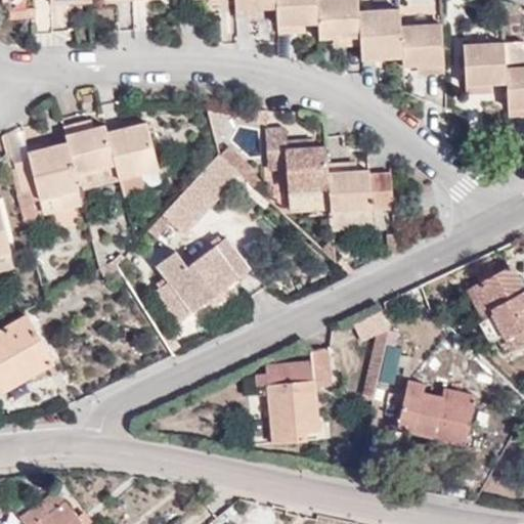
[(277,9),(276,0),(235,0),(236,3),(237,18),(260,18),(260,9),(277,9)]
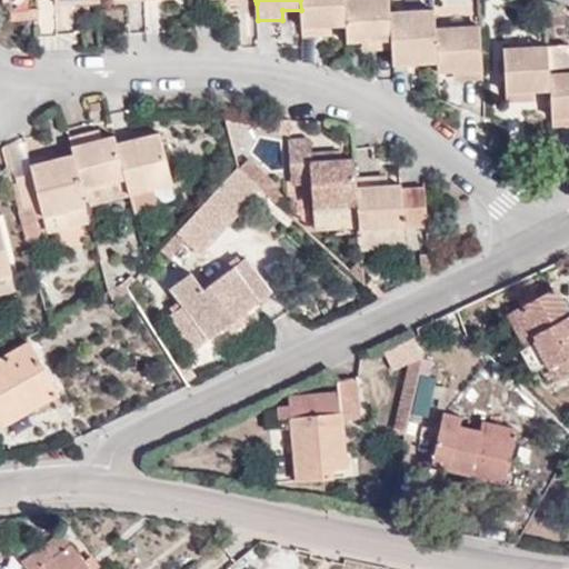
[(347,26),(346,0),(300,0),(301,10),(303,37),(326,36),(326,27),(347,26)]
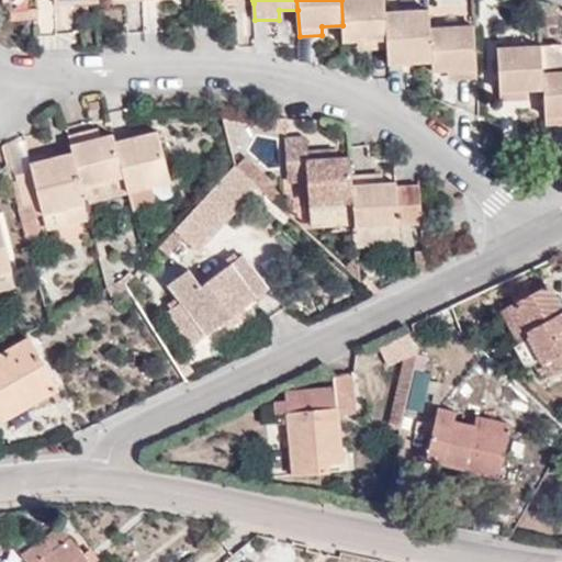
[(389,48),(386,11),(385,0),(341,0),(343,25),(344,42),(364,42),(364,51),(389,48)]
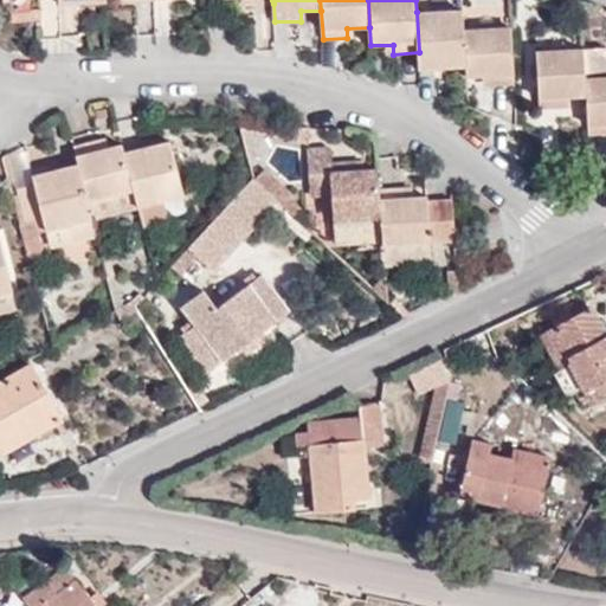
[(468,68),(466,30),(465,8),(417,12),(419,52),(419,70),(468,68)]
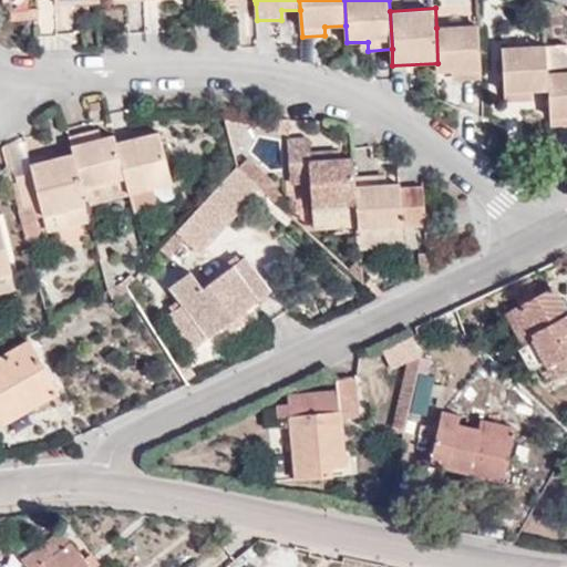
[(460,80),(483,79),(480,26),(436,28),(437,63),(439,72),(460,72),(460,80)]
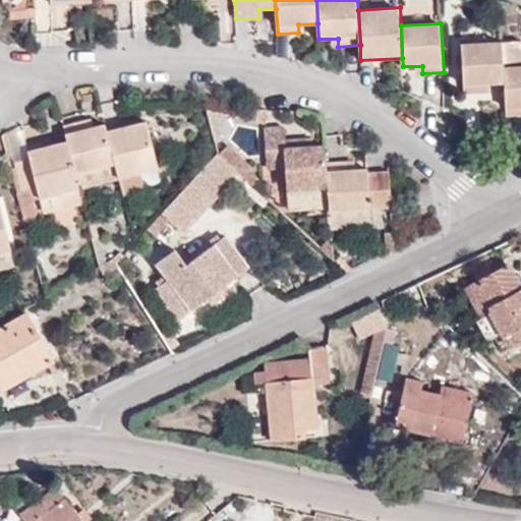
[(520,40),(503,41),(505,82),(507,116),(520,115),(520,40)]
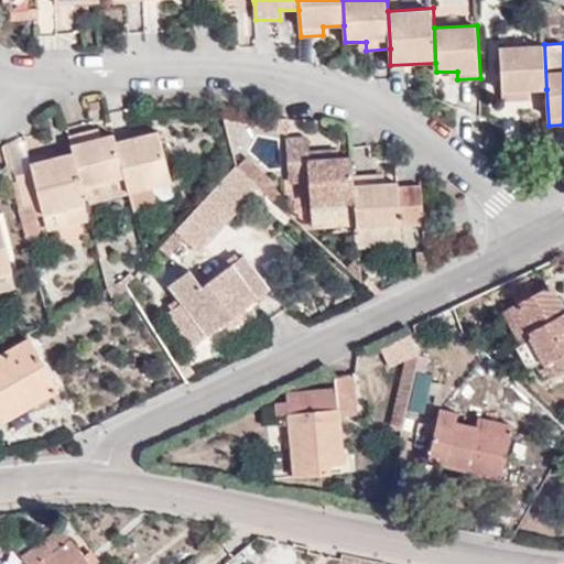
[(525,100),(525,90),(546,89),(544,44),(501,47),(503,101),(525,100)]
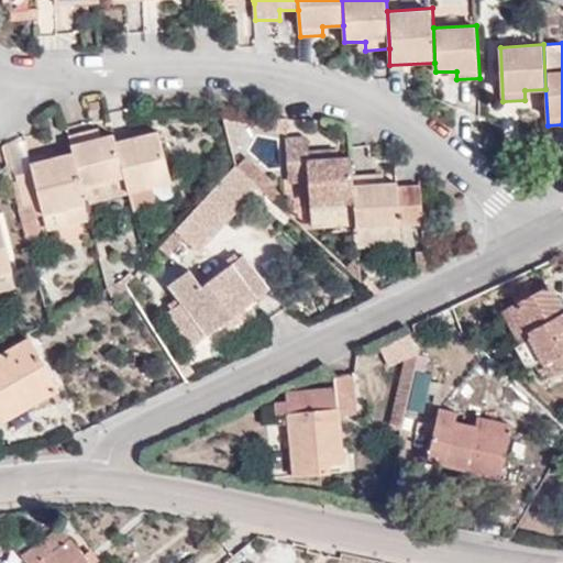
[(114,141),(124,176),(129,194),(147,188),(172,181),(158,130),(114,141)]
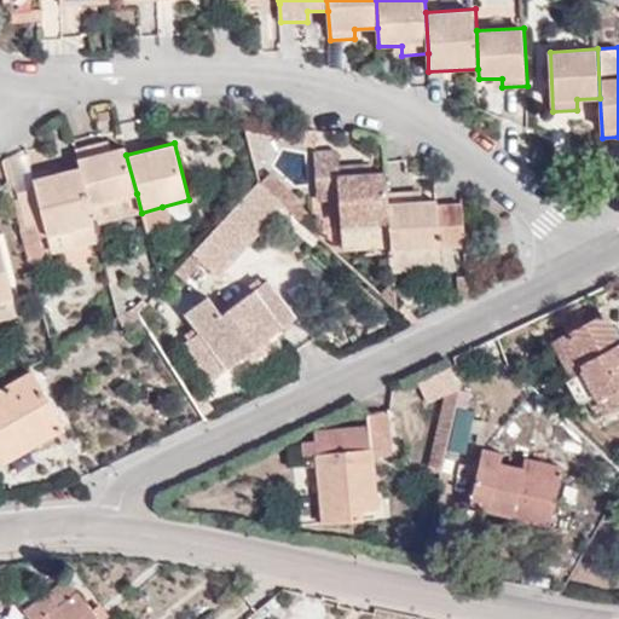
[(100,154),(98,144),(76,150),(80,167),(91,207),(137,194),(126,155),(123,146),(100,154)]
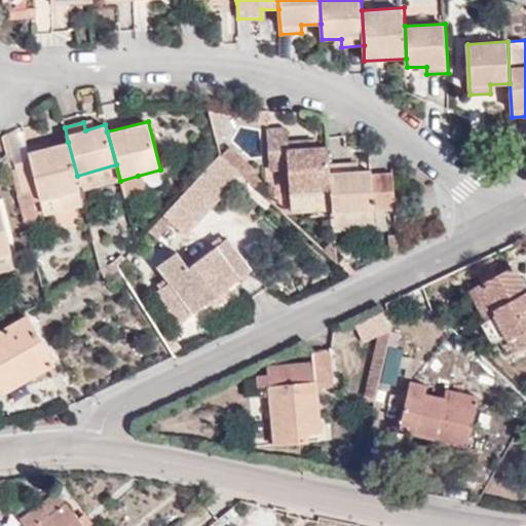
[(291,191),(332,188),(330,164),(329,148),(306,149),(306,140),(289,141),(288,129),(268,129),(270,171),(290,170),(291,191)]
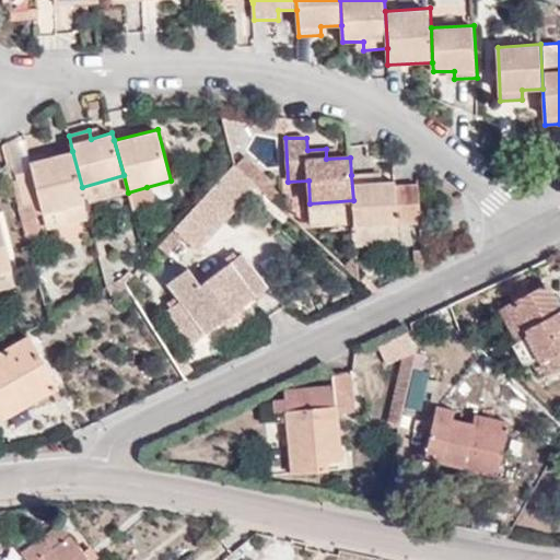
[(86,203),(82,187),(72,151),(31,162),(33,170),(15,174),(23,207),(41,203),(43,214),(86,203)]
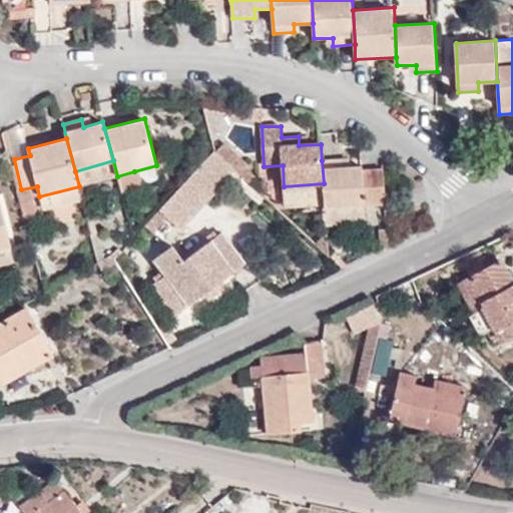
[(244,164),(222,144),(215,151),(226,161),(236,170),(249,182),(255,176),(243,165),(244,164)]
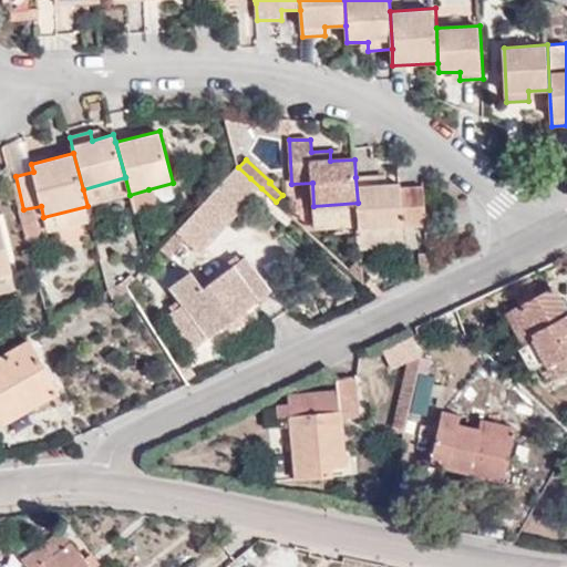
[(230,222),(261,188),(250,178),(238,167),(208,200),(230,222)]
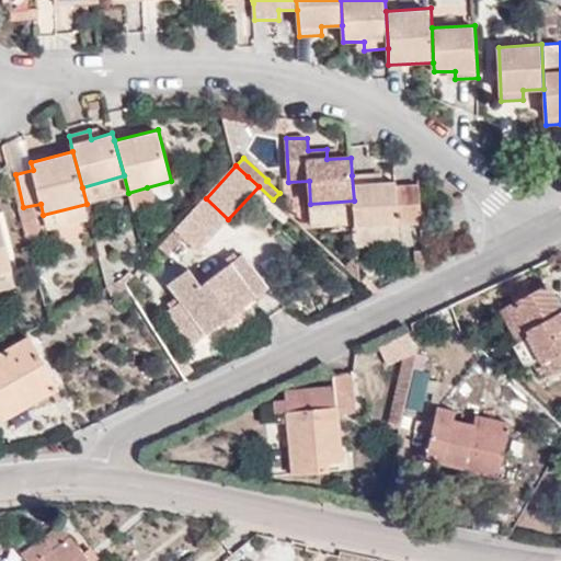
[(355,228),(399,225),(422,224),(420,186),(397,187),(397,182),(375,183),(375,174),(352,175),(354,201),(355,228)]
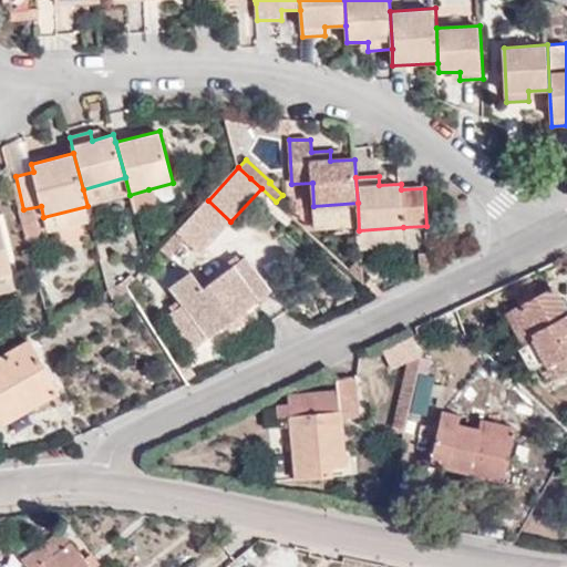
[(125,177),(83,189),(88,206),(130,195),(125,177)]
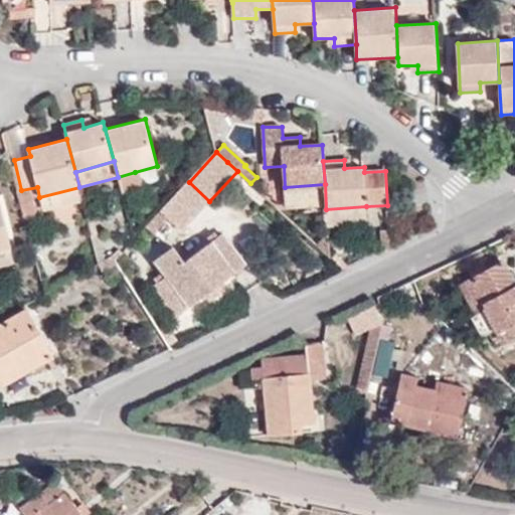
[(140,186),(135,172),(118,177),(122,191),(140,186)]
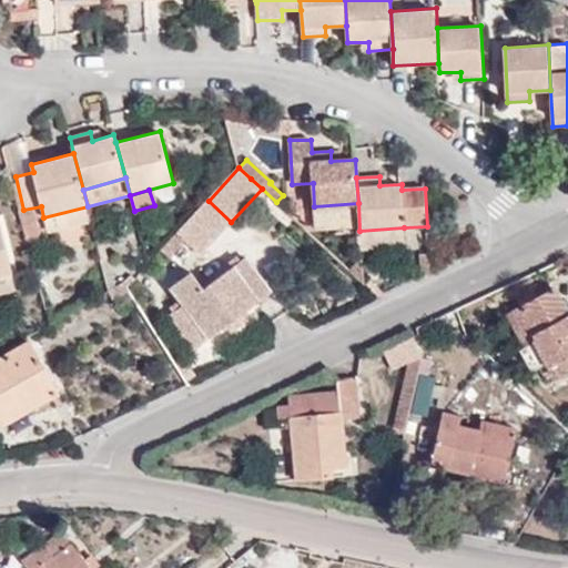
[(195,259),(231,222),(209,201),(159,254),(166,262),(182,245),(195,259)]
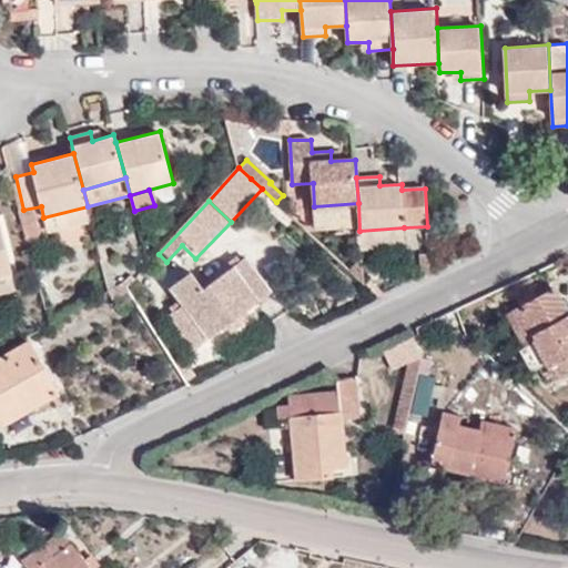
[(43,217),(48,233),(92,222),(88,206),(43,217)]
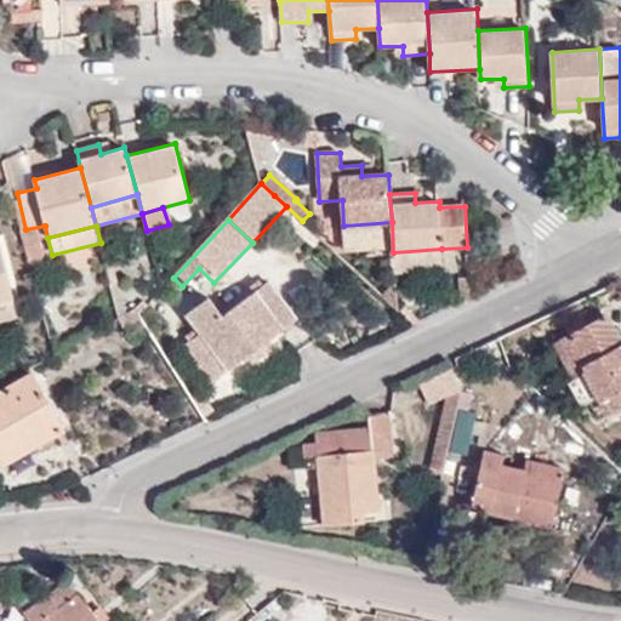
[(0,301),(13,298),(0,245),(0,301)]
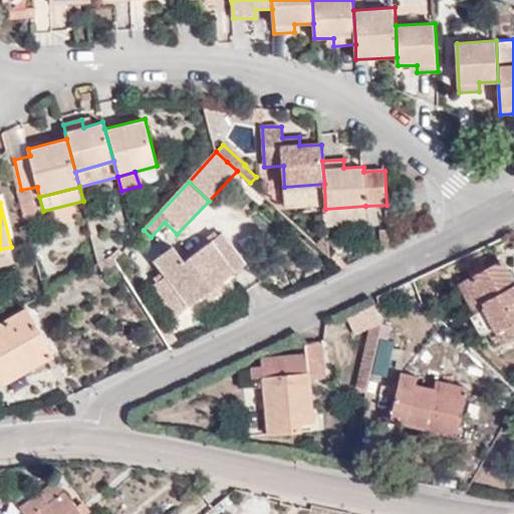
[(326,225),(366,223),(365,206),(325,209),(326,225)]
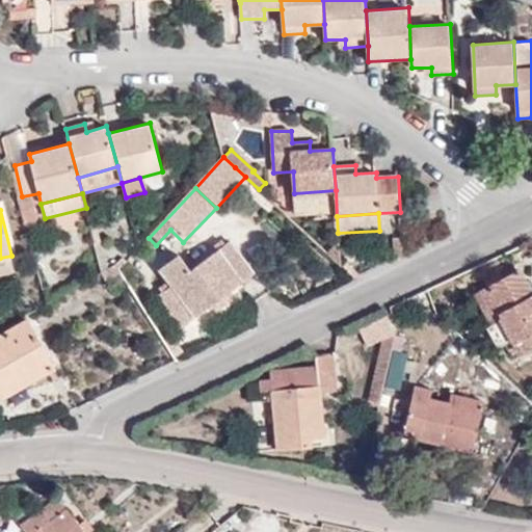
[(163,294),(185,324),(254,273),(229,241),(191,270),(180,255),(160,269),(174,287),(163,294)]
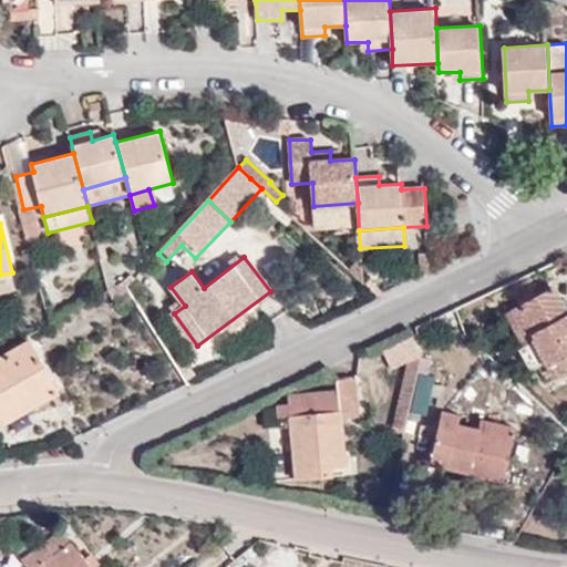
[(0,291),(17,288),(12,272),(0,275),(0,291)]
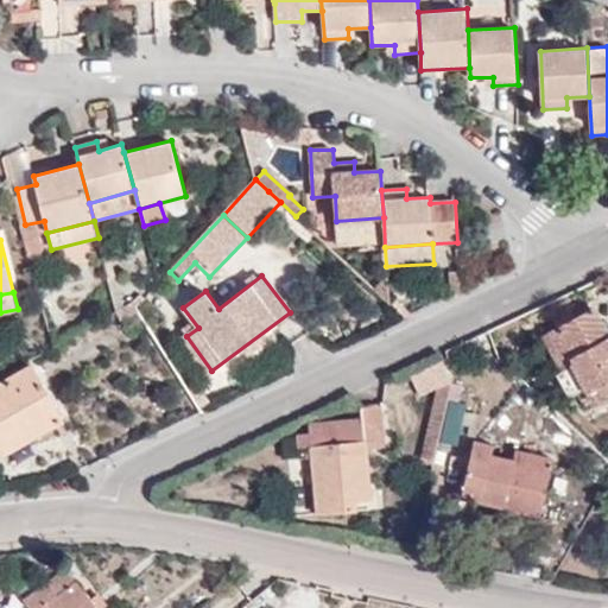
[(607,393),(607,333),(594,308),(557,328),(576,363),(574,365),(594,403),(607,393)]
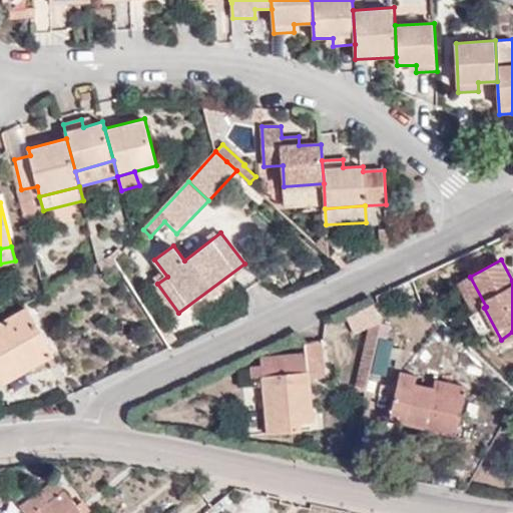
[(484,308),(486,307),(470,277),(460,283),(476,313),(484,308)]
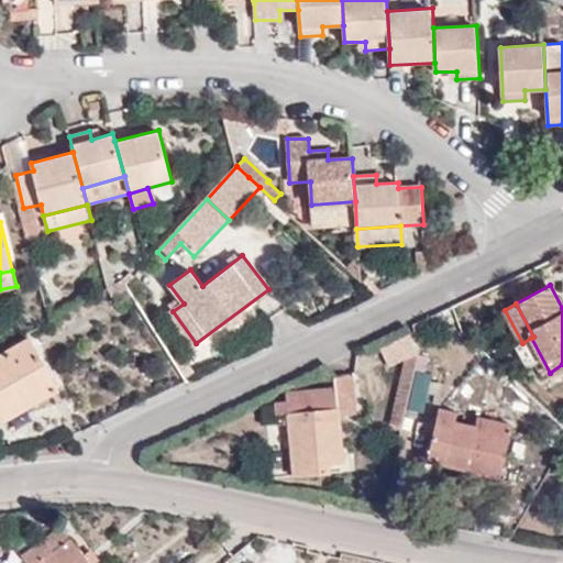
[(409,335),(384,349),(389,362),(407,355),(392,423),(401,426),(418,352),(409,335)]
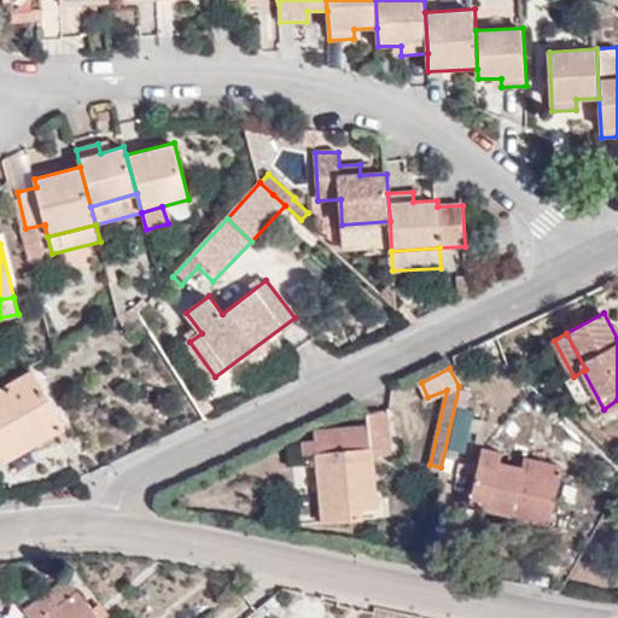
[(40,441),(63,426),(33,372),(0,390),(0,452),(35,432),(40,441)]
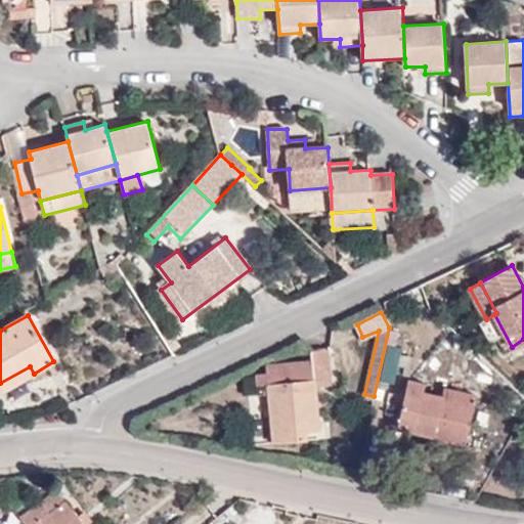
[(315,384),(331,383),(326,349),(310,350),(310,359),(266,363),(267,374),(256,375),(257,394),(268,393),(273,441),(307,439),(306,430),(319,429),(315,384)]
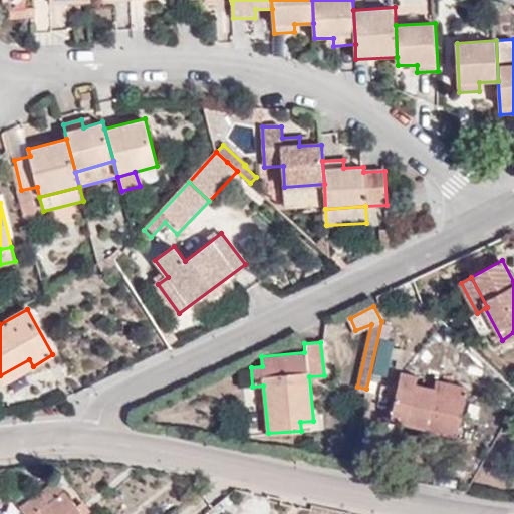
[(0,375),(4,382),(33,366),(29,359),(0,375)]
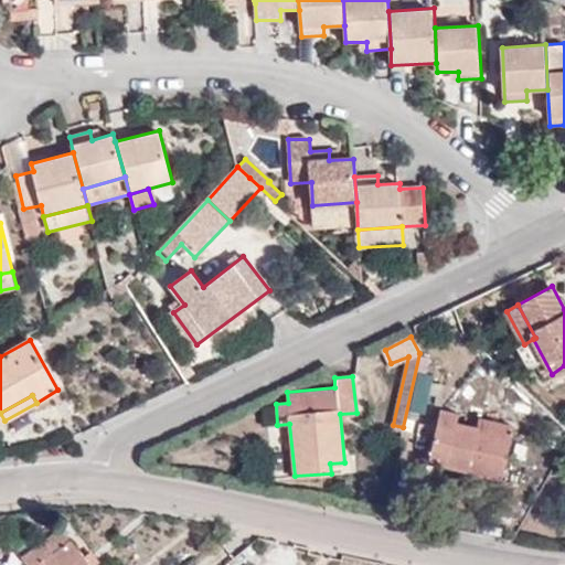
[(428,461),(502,478),(510,439),(476,430),(476,426),(456,422),(458,413),(439,408),(428,461)]
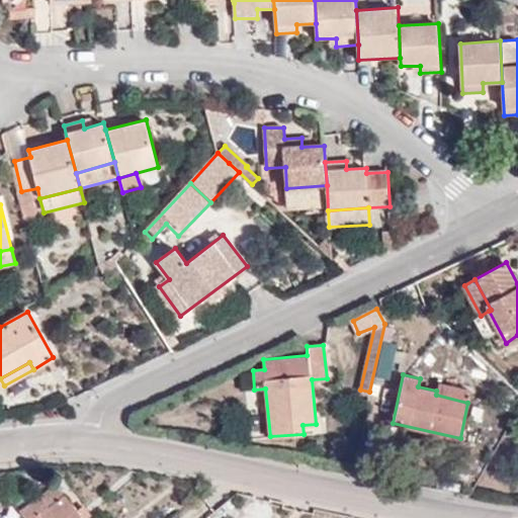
[(436,391),(436,395),(467,403),(470,390),(439,382),(436,391)]
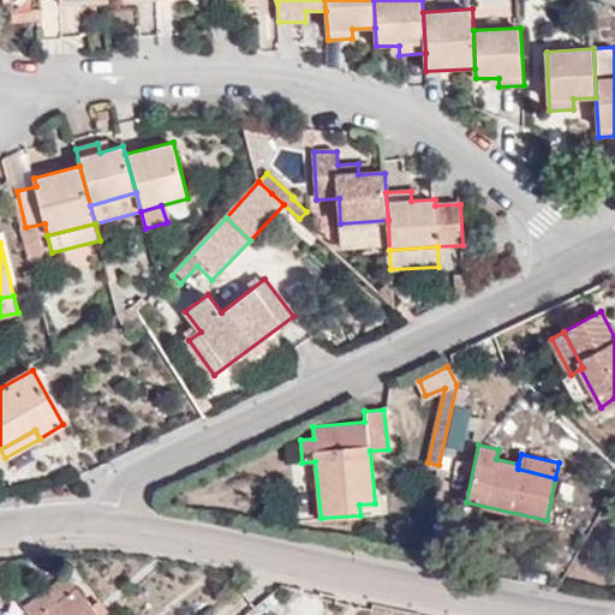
[(321,518),(315,461),(302,463),(296,463),(299,520),(321,518)]
